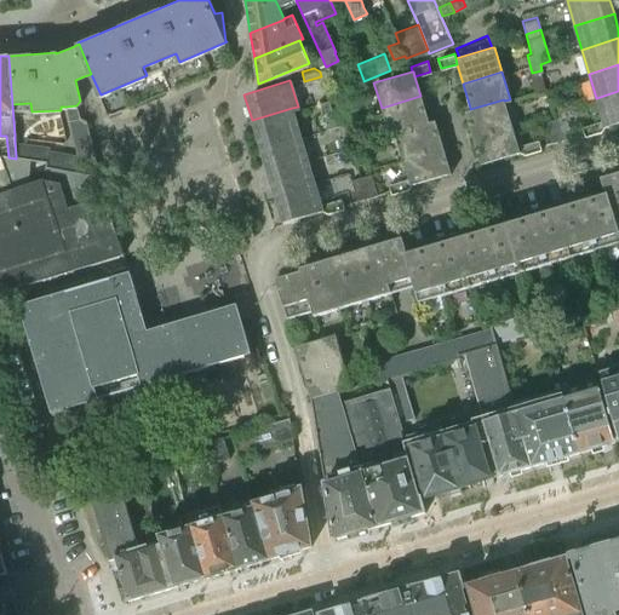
[(618,91),(596,98),(602,120),(603,124),(605,124),(618,119),(618,91)]
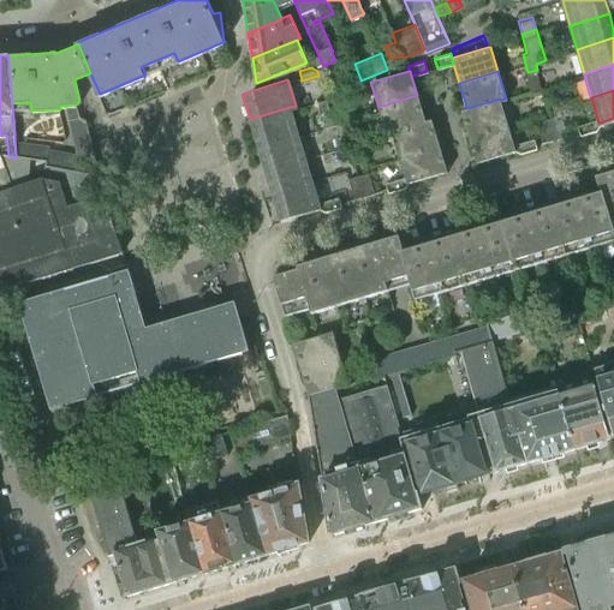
[(425,121),(424,119),(417,95),(379,107),(387,133),(392,132),(392,131),(425,121)]
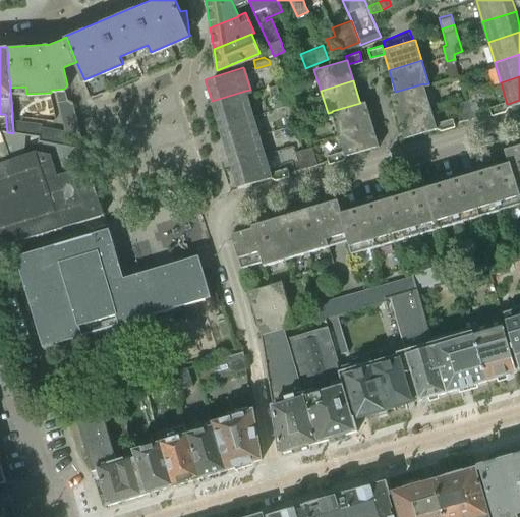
[(275,107),(282,105),(278,90),(276,83),(268,85),(275,107)]
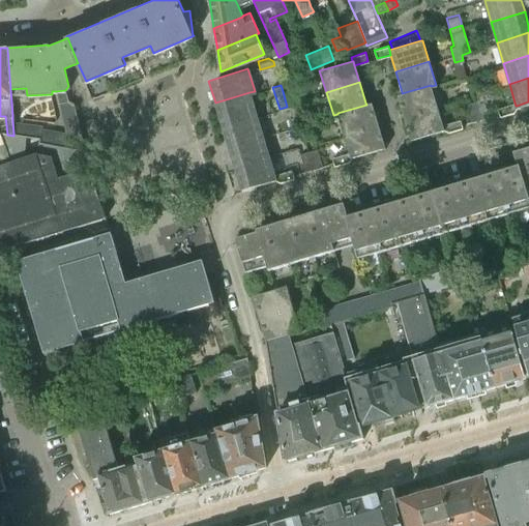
[(397,94),(403,116),(437,106),(431,86),(431,85),(402,93),(402,92),(397,94)]
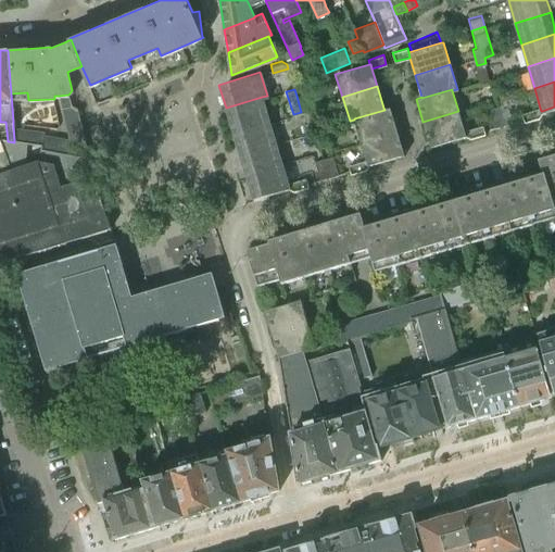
[(305,92),(310,110),(318,107),(314,90),(311,91),(305,92)]
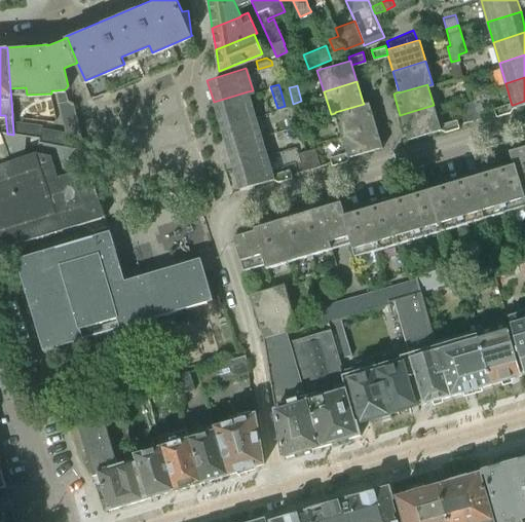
[(289,87),(280,90),(285,106),(293,104),(289,87)]
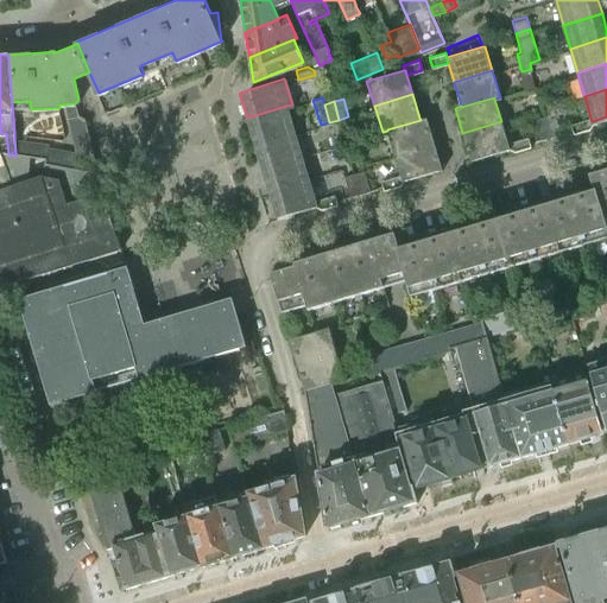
[(247,118),(254,143),(293,131),(286,106),(247,118)]
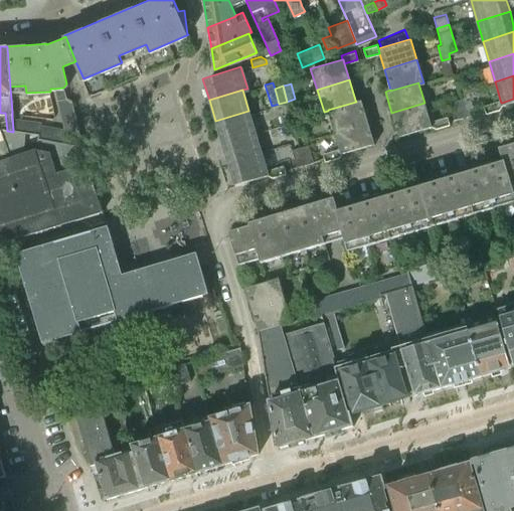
[(469,95),(461,97),(466,115),(475,112),(469,95)]
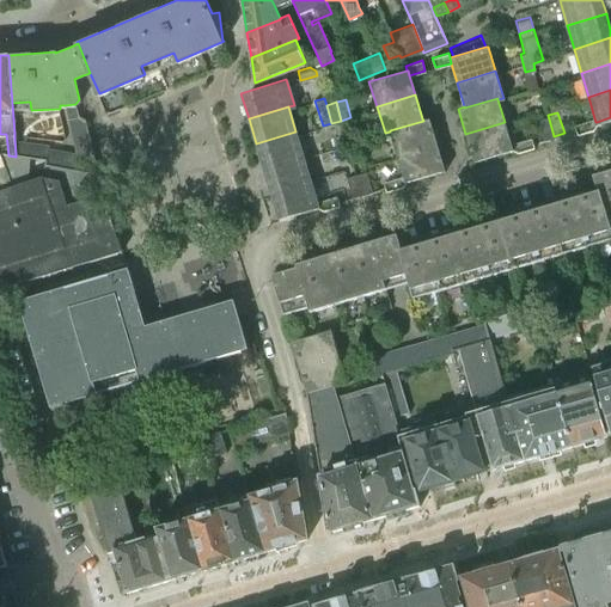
[(86,123),(85,120),(85,118),(78,115),(67,117),(69,127),(86,123)]
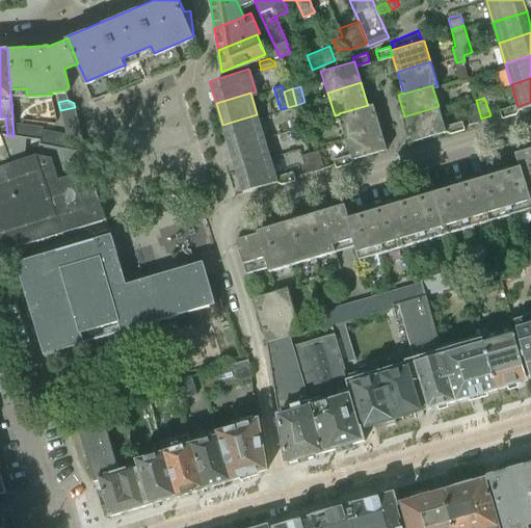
[(481,119),(476,100),(468,103),(473,121),(481,119)]
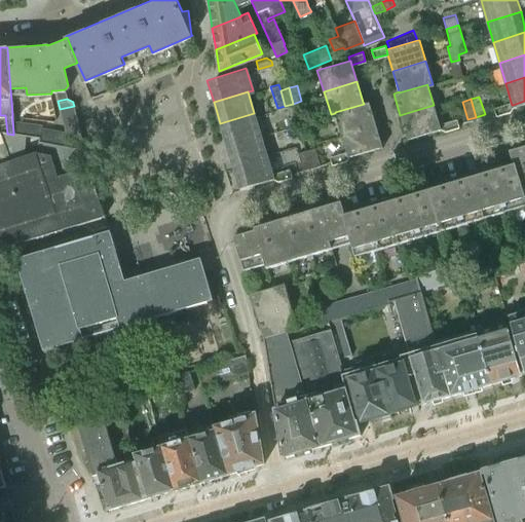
[(341,133),(375,123),(368,101),(363,102),(364,104),(335,112),(335,113),(341,133)]
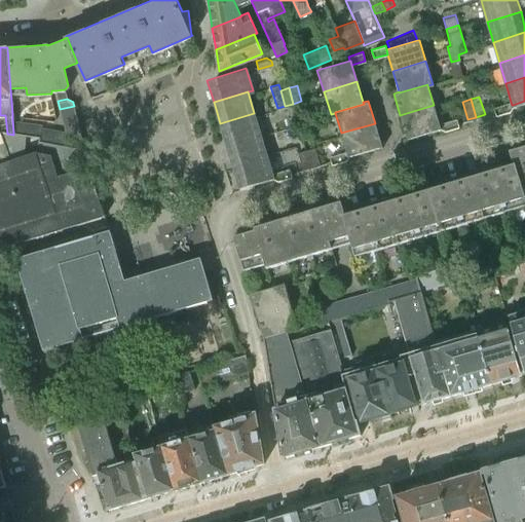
[(510,111),(513,105),(512,105),(511,102),(493,107),(495,115),(510,111)]
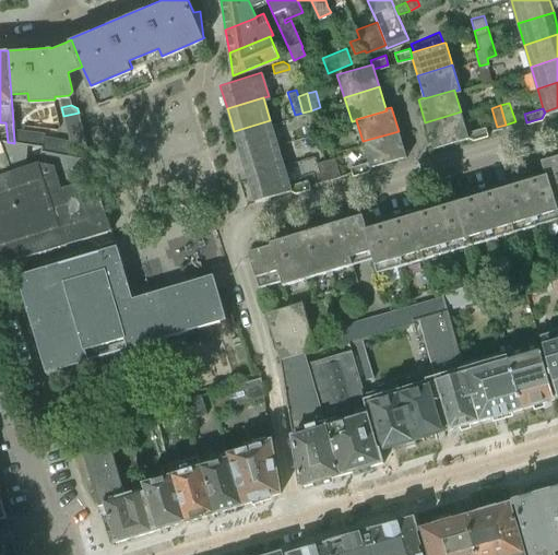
[(467,136),(466,130),(461,111),(425,122),(432,146),(467,136)]
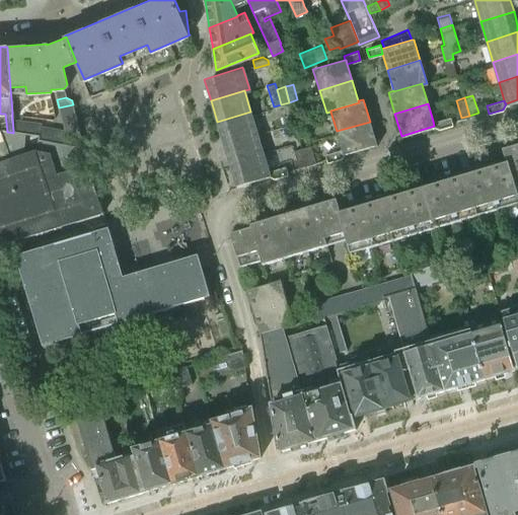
[(73,104),(59,107),(61,114),(74,111),(73,104)]
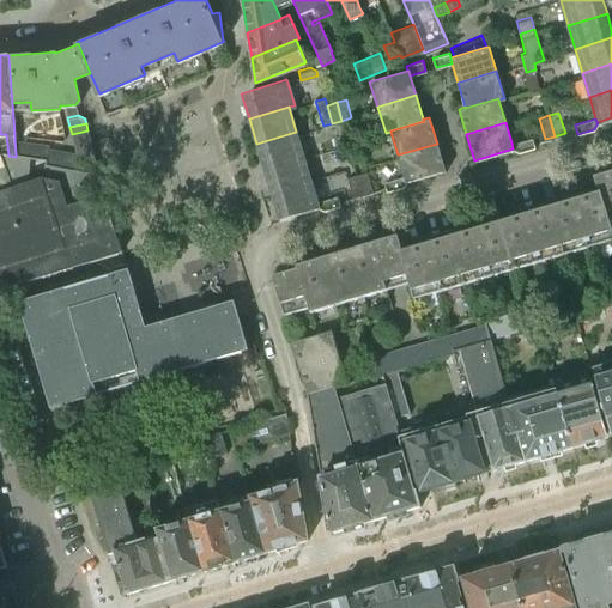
[(89,135),(88,132),(88,131),(72,134),(73,143),(90,139),(89,135)]
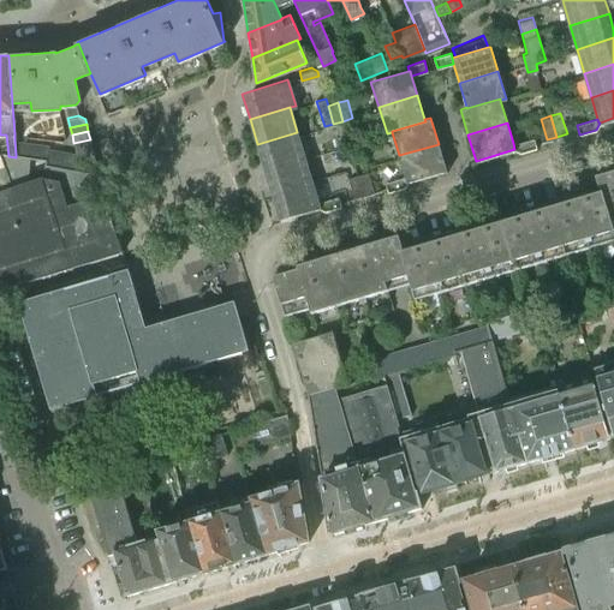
[(264,169),(304,157),(297,132),(257,144),(264,169)]
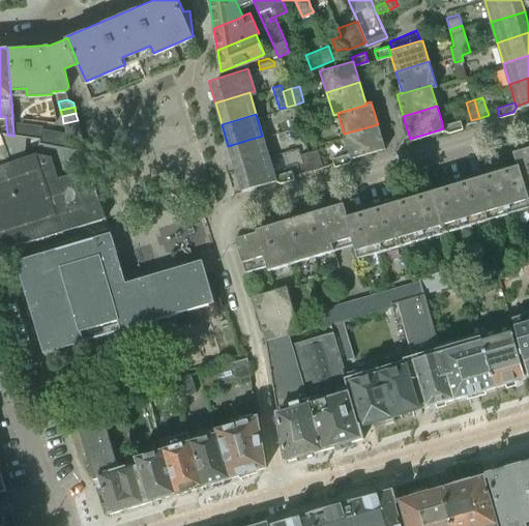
[(460,118),(442,123),(443,128),(448,132),(462,127),(460,118)]
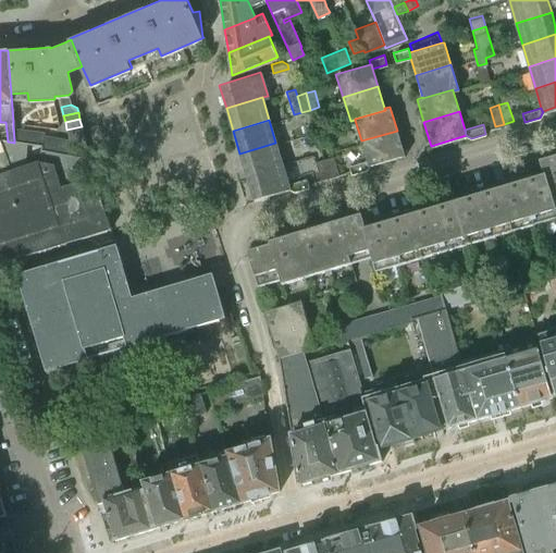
[(14,139),(21,140),(23,127),(13,126),(14,139)]
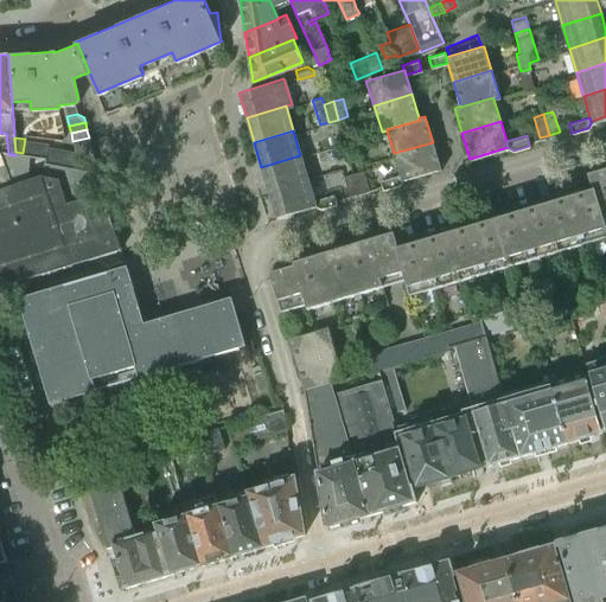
[(90,146),(90,142),(89,138),(72,141),(74,145),(82,147),(85,147),(90,146)]
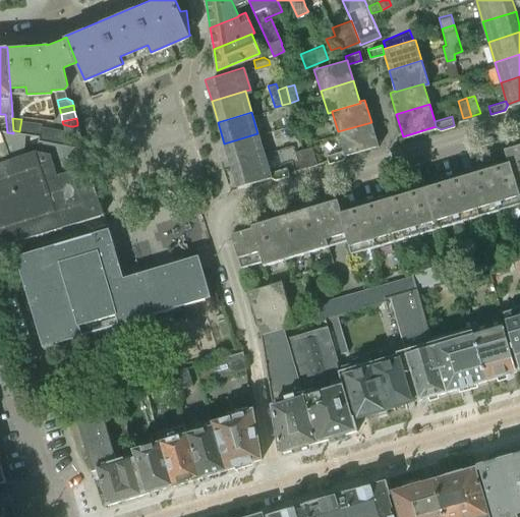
[(378,144),(371,122),(338,131),(343,150),(345,154),(378,144)]
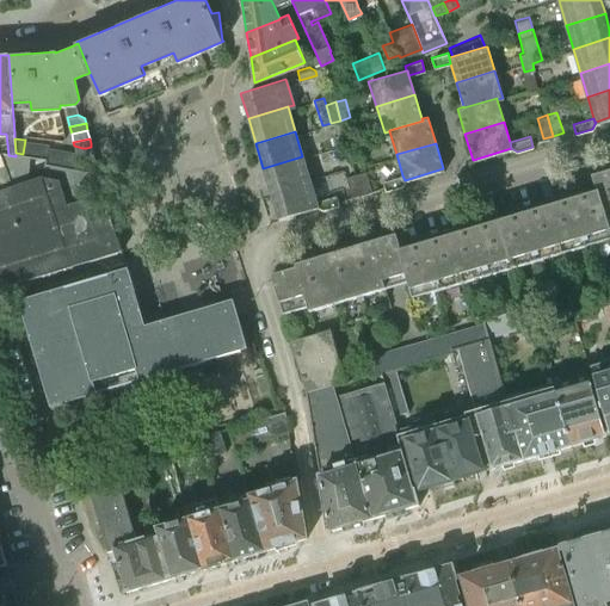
[(53,164),(55,148),(48,146),(45,158),(44,158),(44,162),(53,164)]
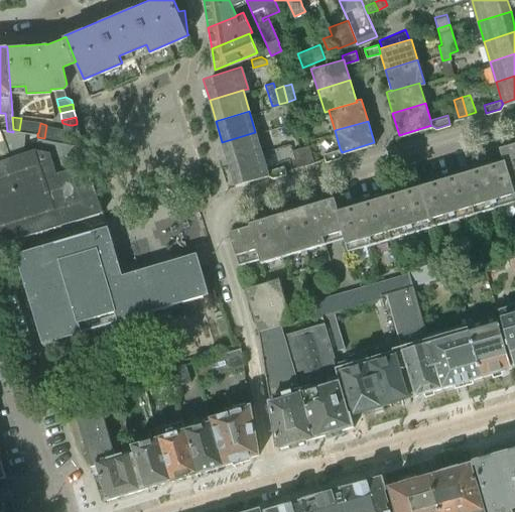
[(73,129),(70,143),(82,145),(80,136),(77,124),(73,125),(70,125),(69,129),(73,129)]
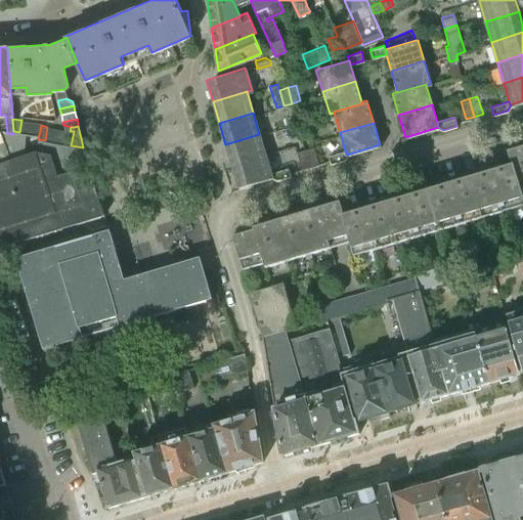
[(51,141),(54,128),(47,127),(45,140),(51,141)]
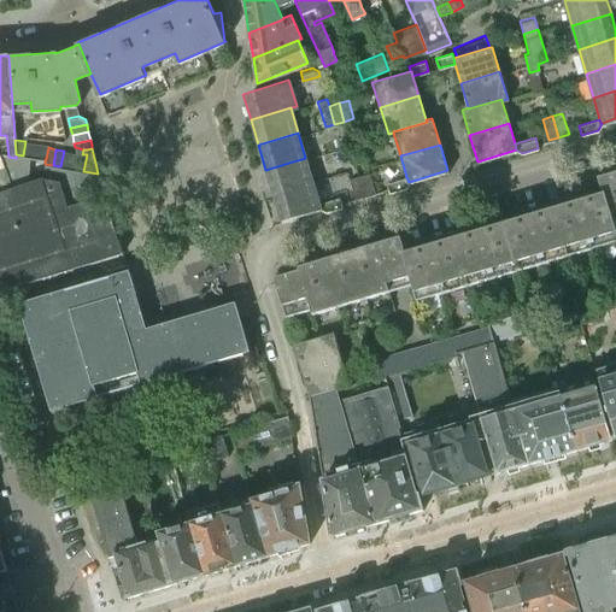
[(64,151),(60,166),(69,169),(71,152),(64,151)]
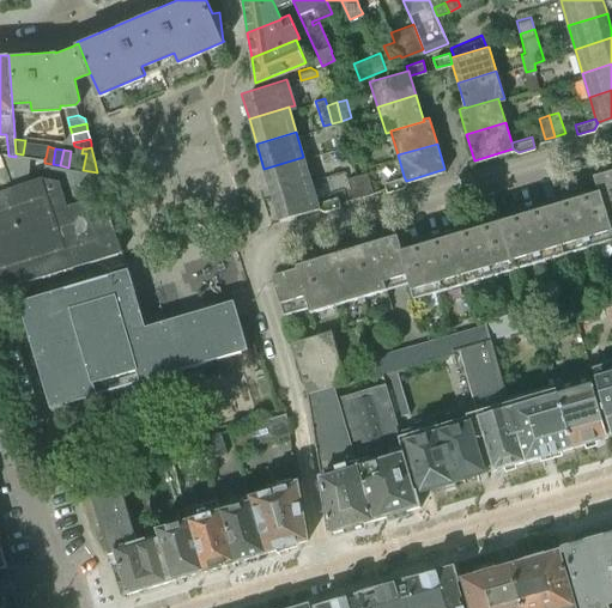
[(78,152),(71,151),(68,168),(76,169),(78,152)]
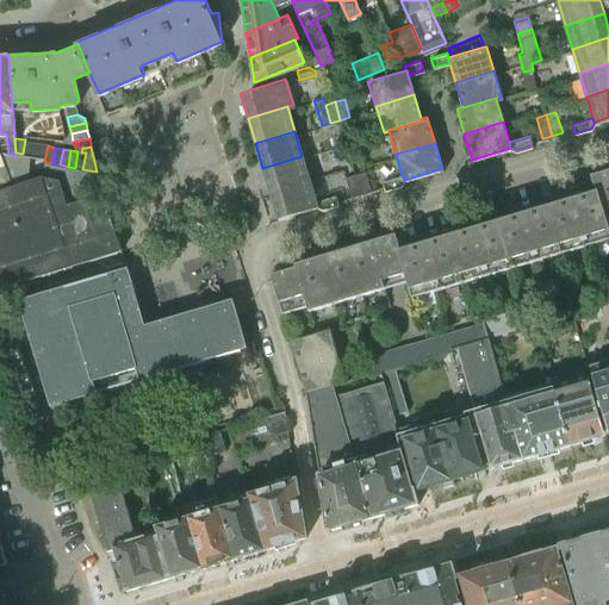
[(75,168),(82,169),(86,153),(81,153),(78,151),(75,168)]
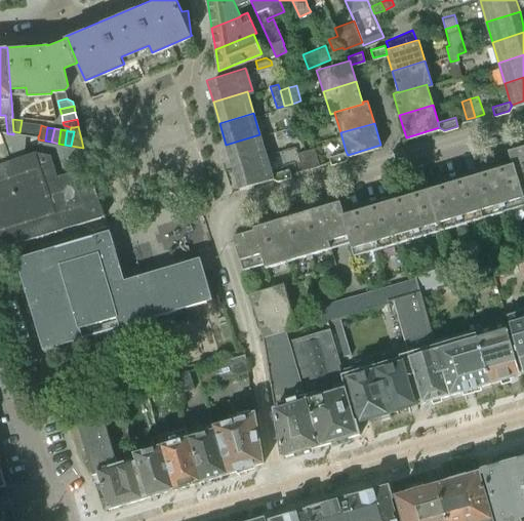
[(0,163),(35,152),(37,139),(37,136),(13,131),(13,134),(7,133),(0,132),(0,163)]
